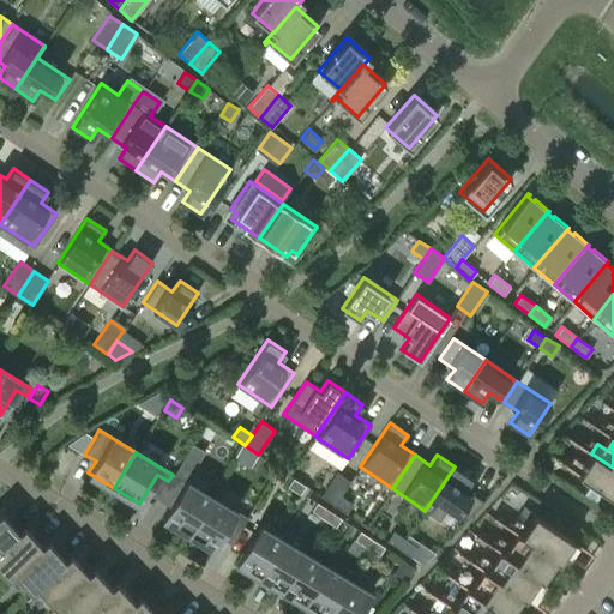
[(613,498),(613,468),(599,458),(591,469),(581,462),(575,471),(613,498)]
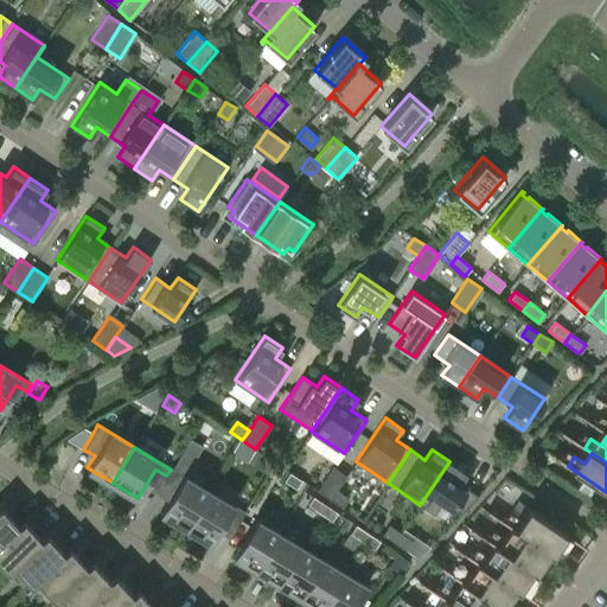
[(178,483),(160,512),(185,526),(208,491),(184,477),(193,461),(180,454),(171,470),(166,475),(178,483)]
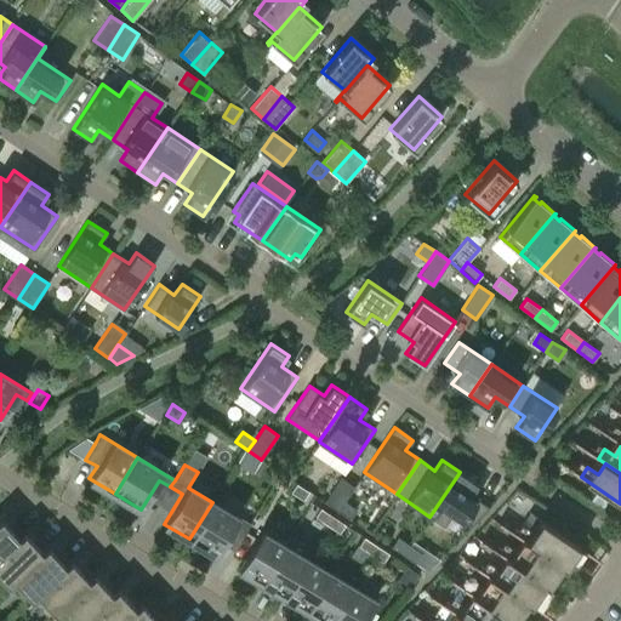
[(451,513),(471,527),(489,507),(469,494),(477,483),(460,472),(429,517),(443,525),(451,513)]
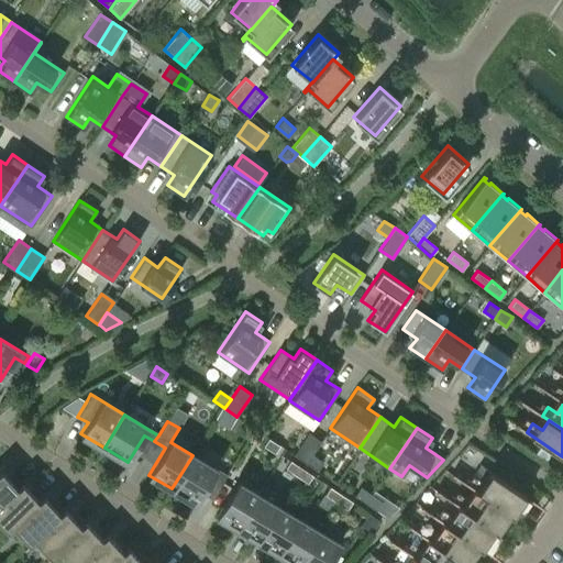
[(306,462),(312,454),(321,441),(309,432),(294,454),(306,462)]
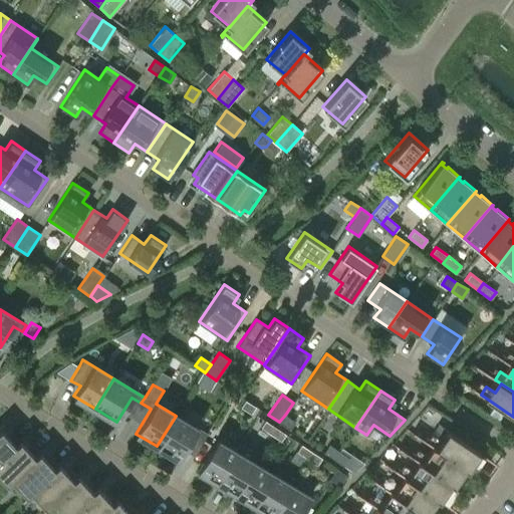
[(250,414),(255,407),(245,400),(240,407),(250,414)]
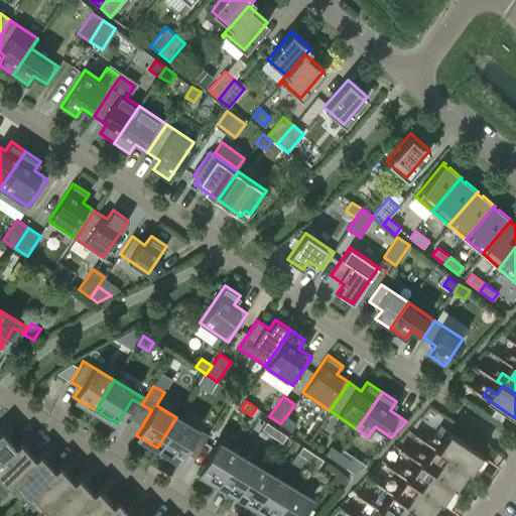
[(296,422),(286,416),(280,423),(290,431),(296,422)]
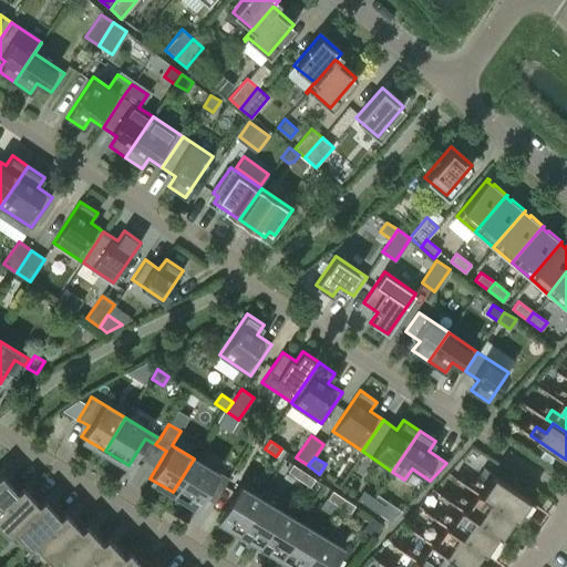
[(194,459),(173,492),(197,506),(214,480),(224,486),(228,480),(194,459)]
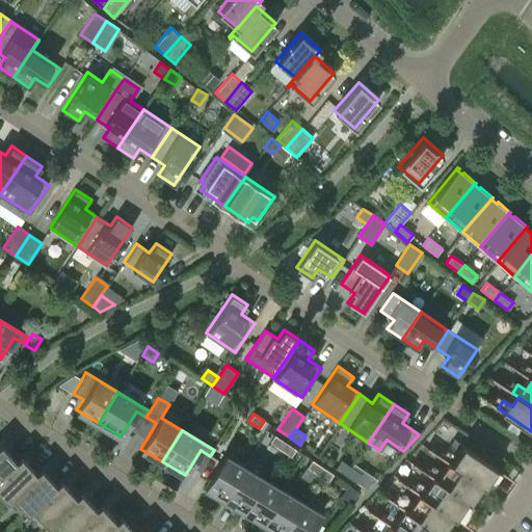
[(285,442),(274,435),(269,442),(280,449),(285,442)]
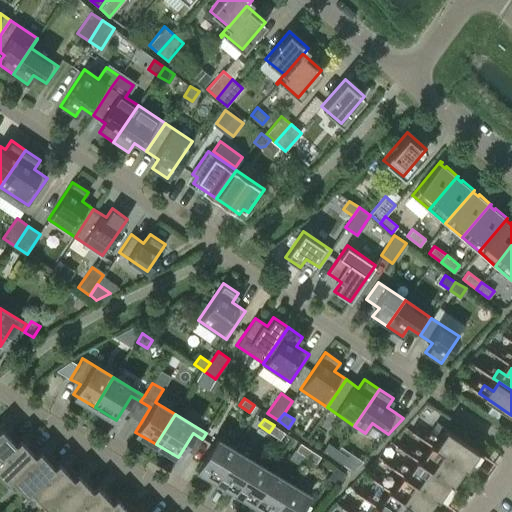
[(274,425),(269,432),(279,439),(284,432),(274,425)]
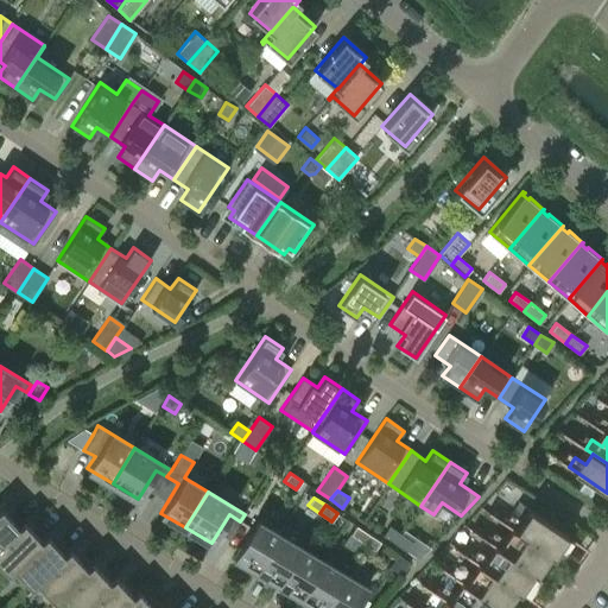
[(0,542),(18,525),(8,514),(0,506),(0,542)]
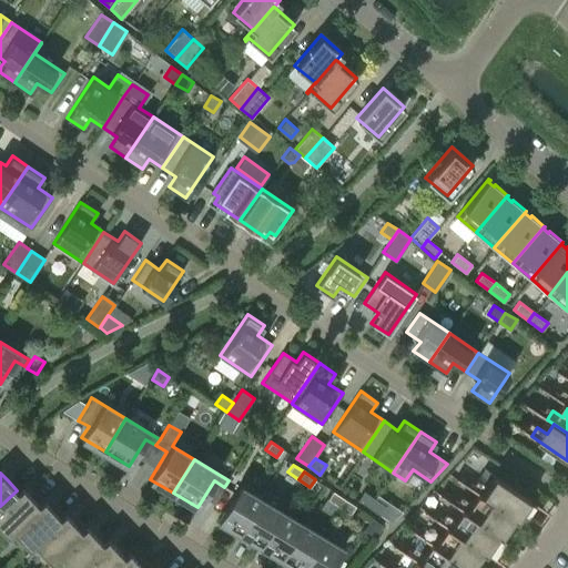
[(477,493),(513,517),(516,519),(529,498),(494,474),(486,486),(476,479),(470,488),(477,493)]
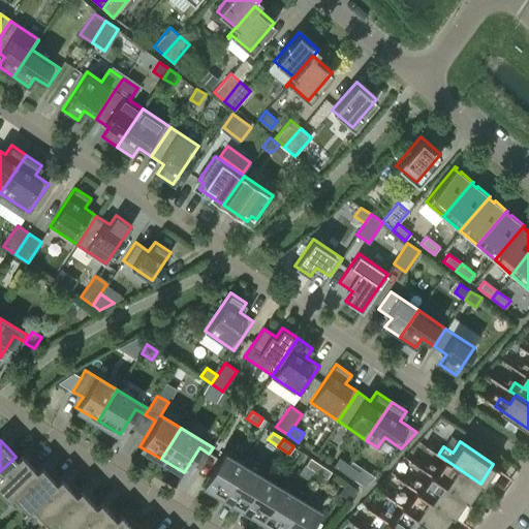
[(20,453),(16,457),(0,471),(0,491),(6,497),(35,469),(27,460),(20,453)]
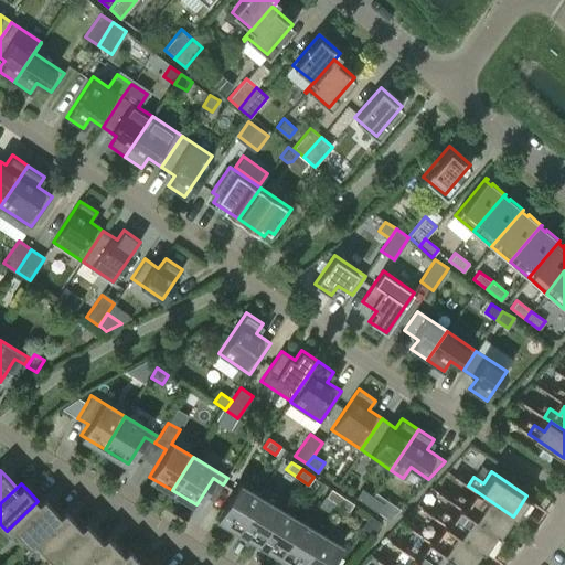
[(216,518),(238,530),(258,497),(237,483),(216,518)]
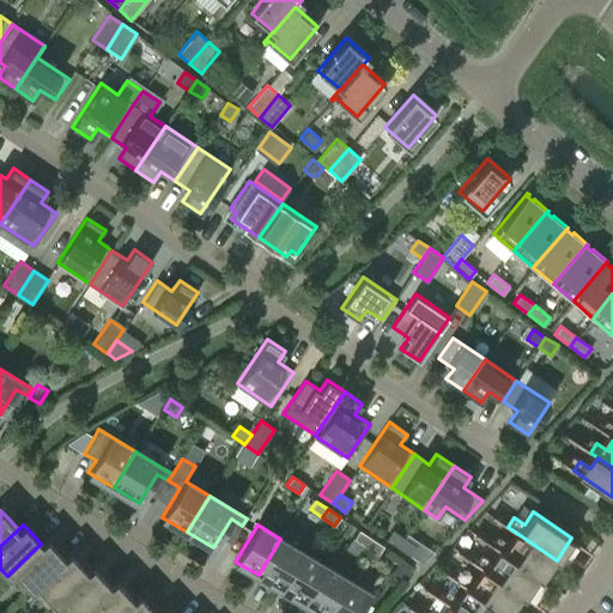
[(398,547),(405,538),(393,529),(386,539),(398,547)]
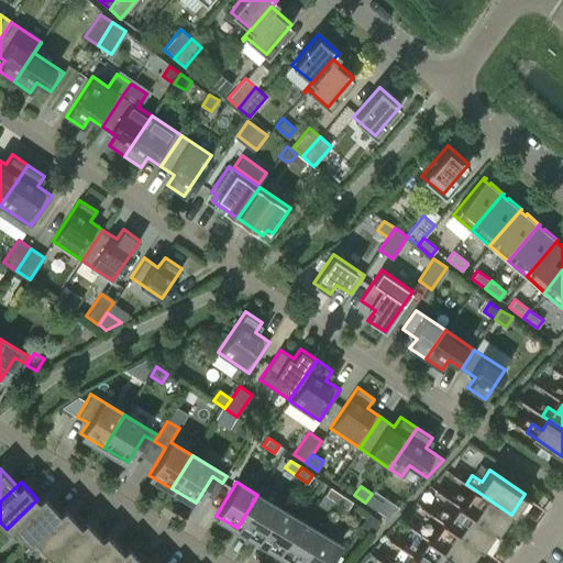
[(335,501),(341,494),(330,487),(324,495),(335,501)]
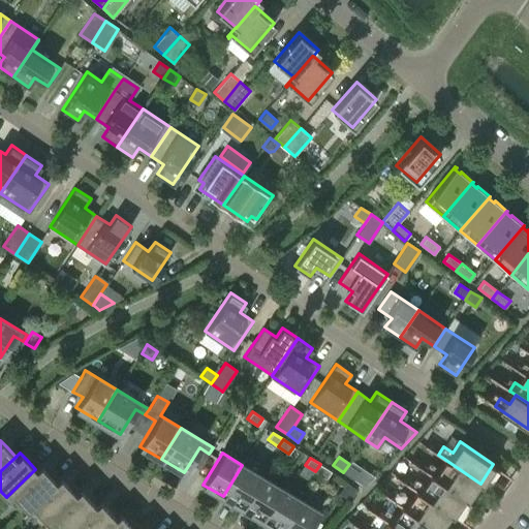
[(466,499),(477,481),(444,459),(438,468),(429,462),(424,470),(430,474),(463,497),(466,499)]
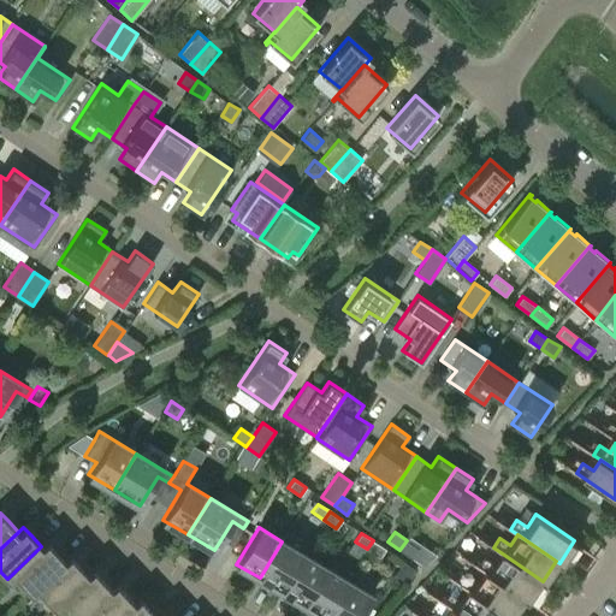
[(46,540),(41,546),(7,579),(3,584),(4,585),(13,575),(30,593),(64,560),(54,550),(46,540)]
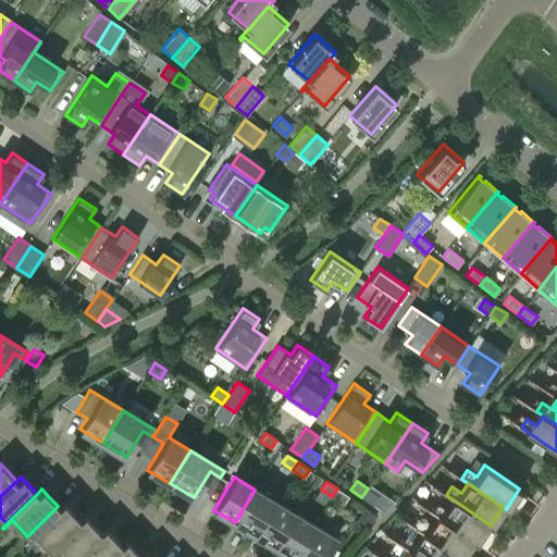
[(343,504),(348,496),(337,489),(332,496),(343,504)]
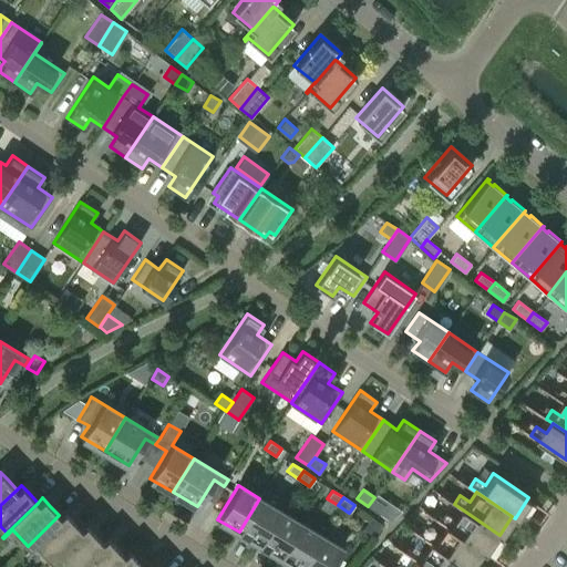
[(385,505),(374,497),(368,506),(379,514),(385,505)]
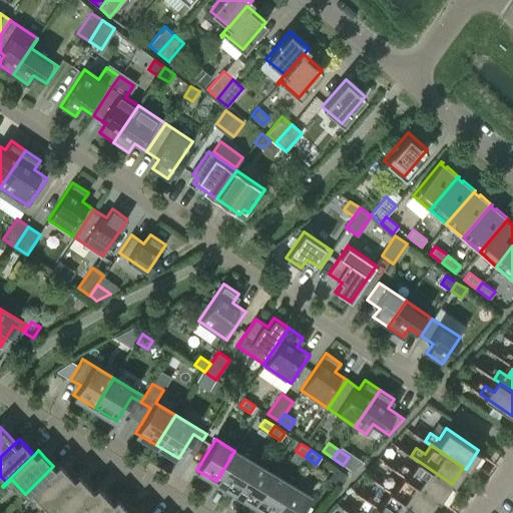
[(216,481),(234,492),(252,462),(234,451),(216,481)]
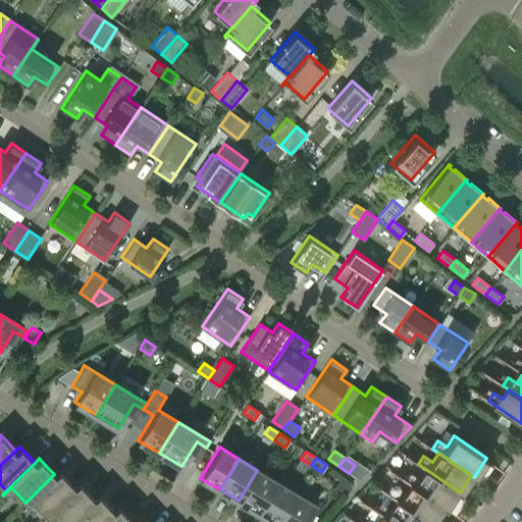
[(457,490),(424,468),(418,477),(409,471),(404,479),(410,483),(442,506),(446,508),(457,490)]
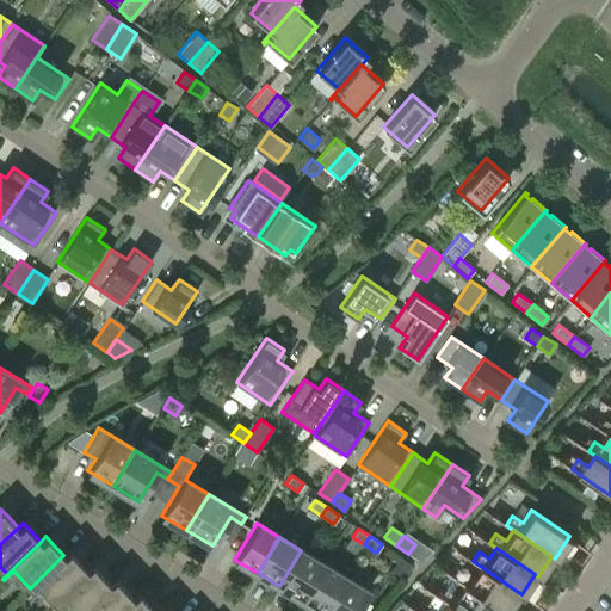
[(69,550),(63,555),(30,588),(25,593),(26,594),(36,585),(53,602),(86,569),(78,559),(69,550)]
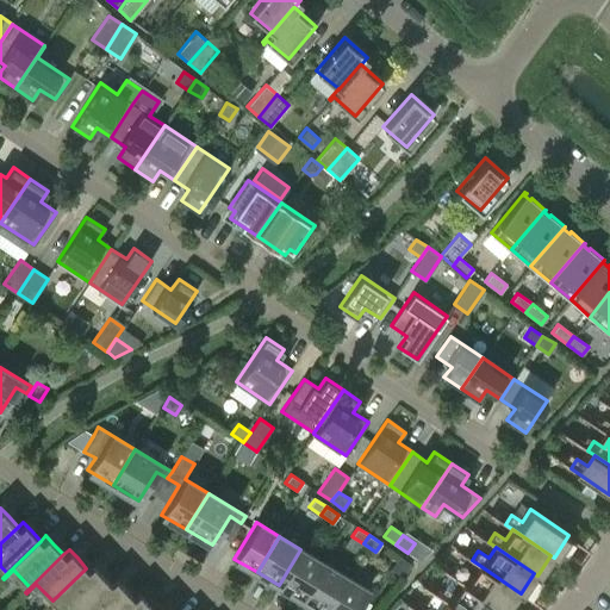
[(300,549),(279,585),(302,598),(323,562),(300,549)]
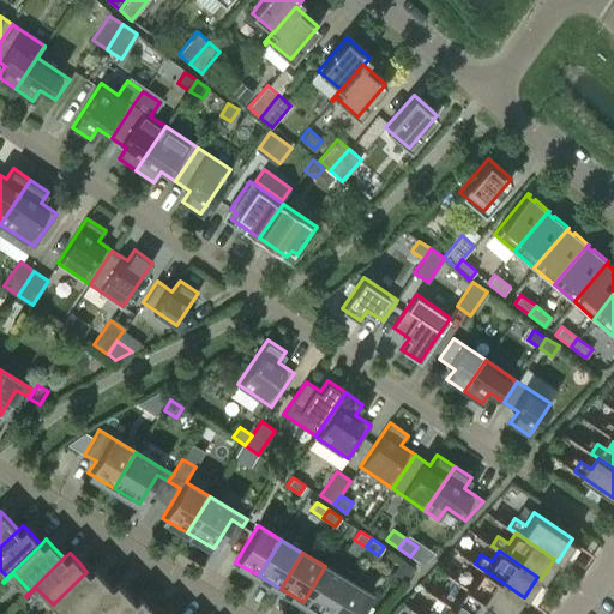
[(402,559),(395,570),(405,578),(413,566),(402,559)]
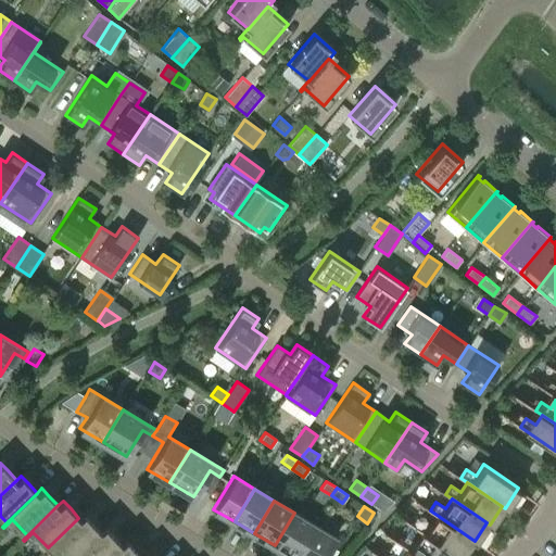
[(295,555),(314,525),(294,513),(275,545),(291,555),(295,555)]
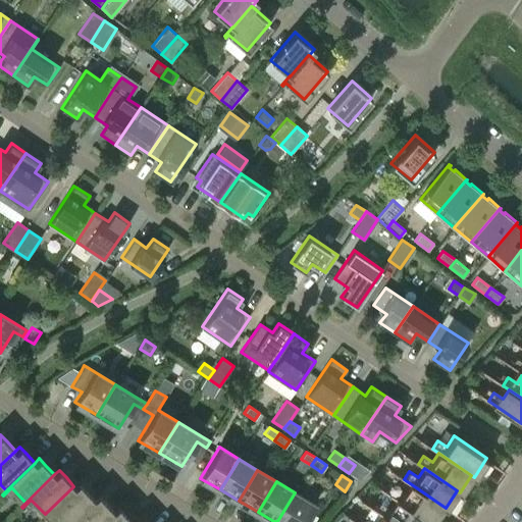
[(73,486),(45,514),(41,518),(42,519),(51,511),(61,521),(68,521),(93,498),(86,489),(79,482),(73,486)]
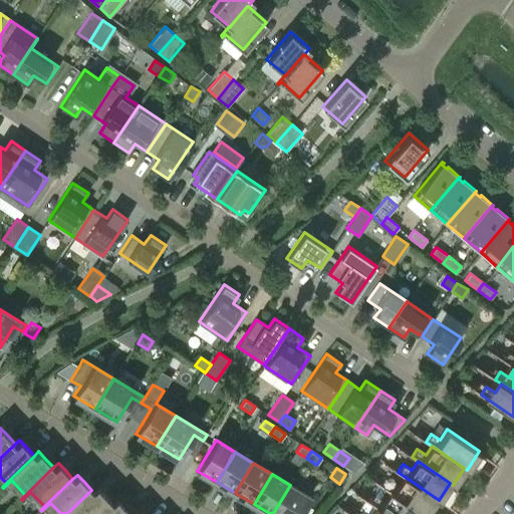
[(423,513),(425,513),(436,498),(404,476),(398,485),(389,479),(383,487),(390,491),(422,513),(423,513)]
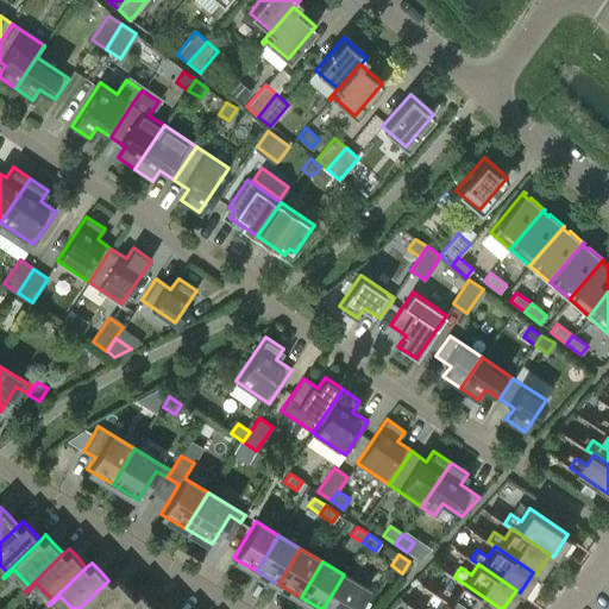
[(344,575),(324,608),(355,608),(368,589),(344,575)]
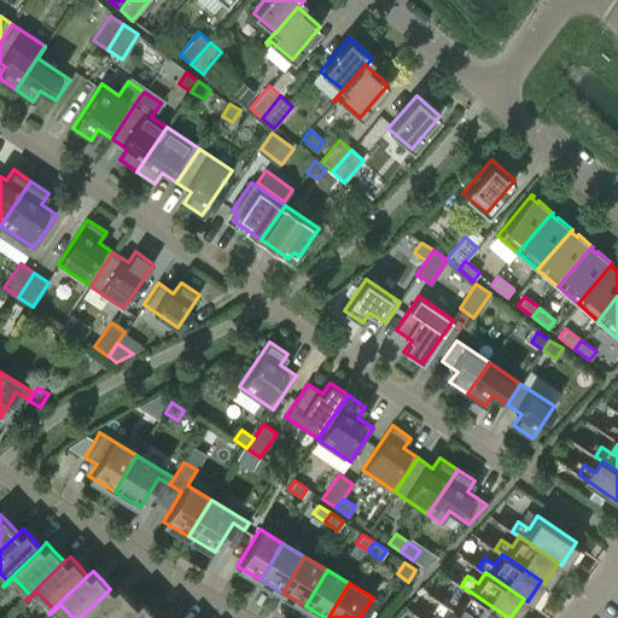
[(116,584),(110,589),(81,617),(118,617),(134,604),(124,593),(116,584)]
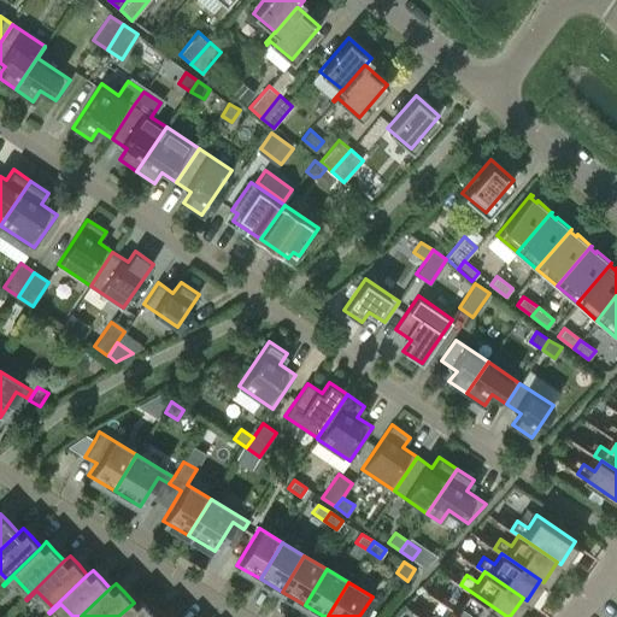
[(505,616),(506,616),(468,589),(460,601),(451,594),(444,604),(451,609),(464,616),(505,616)]
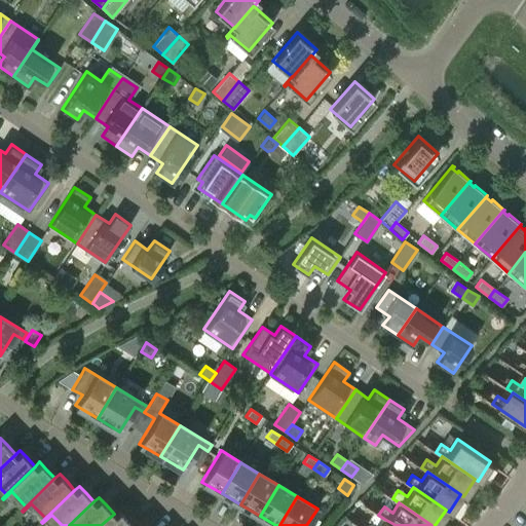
[(114,514),(101,525),(133,525),(134,525),(125,517),(118,510),(114,514)]
